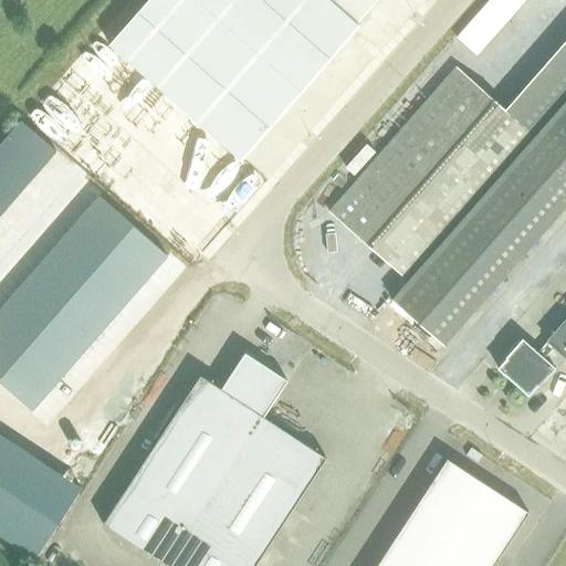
[(147,0),(108,44),(241,160),(360,24),(357,22),(376,0),(147,0)]
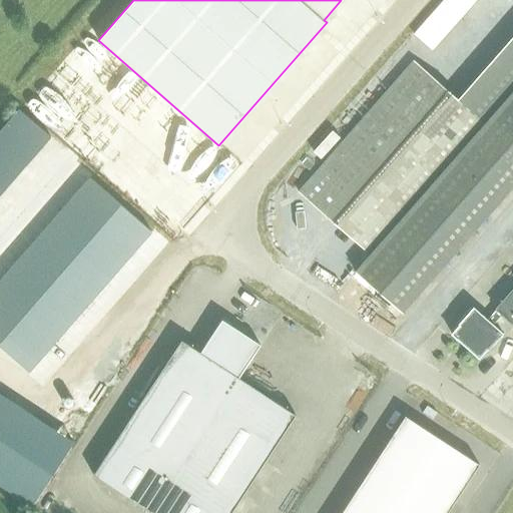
[(512,34),(499,51),(512,62),(512,34)]
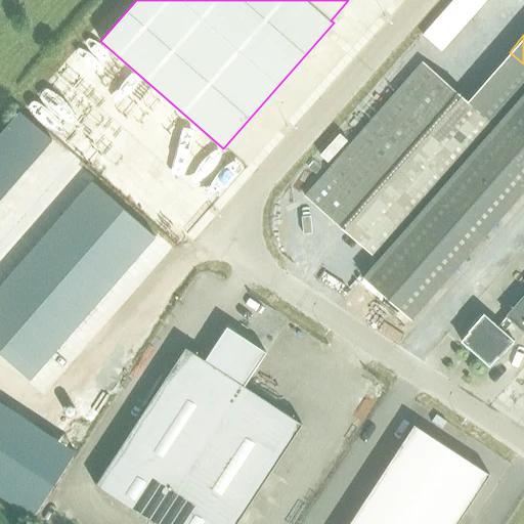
[(523,63),(510,52),(494,70),(523,94),(523,93),(523,63)]
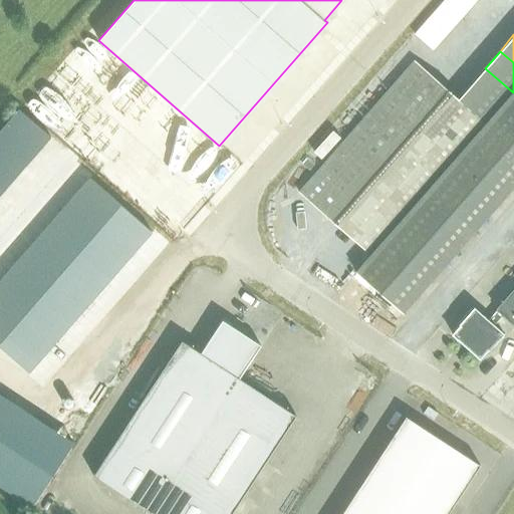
[(414,61),(299,193),(370,256),(382,242),(397,226),(410,211),(424,195),(438,180),(451,164),(465,148),(479,133),(486,124),(458,99),(414,61)]
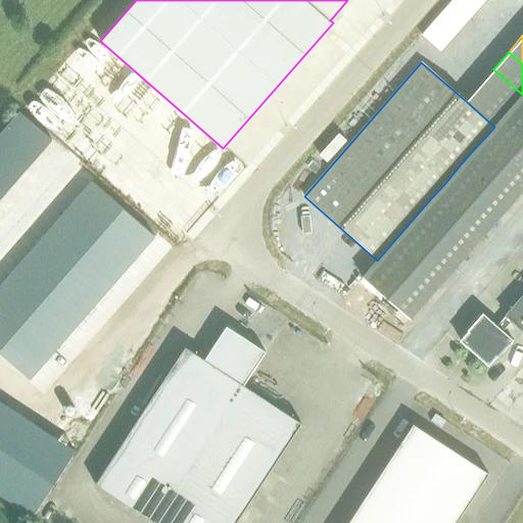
[(522,94),(493,69),(479,86),(508,111),(515,102),(522,94)]
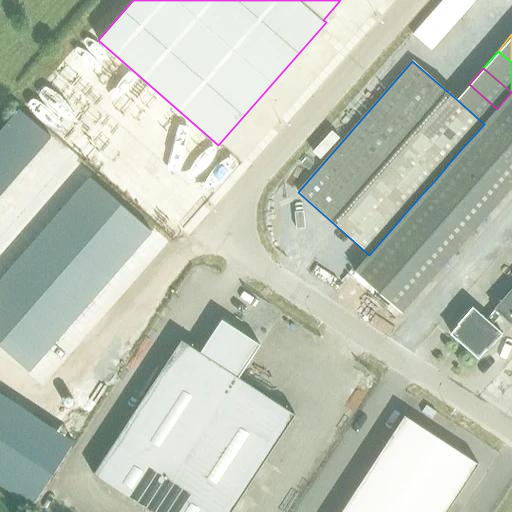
[(469,84),(456,99),(484,124),(490,116),(497,109),(469,84)]
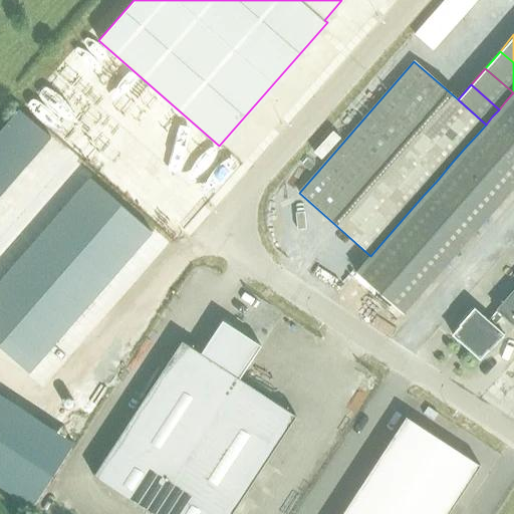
[(499,109),(492,116),(513,136),(513,107),(506,100),(499,109)]
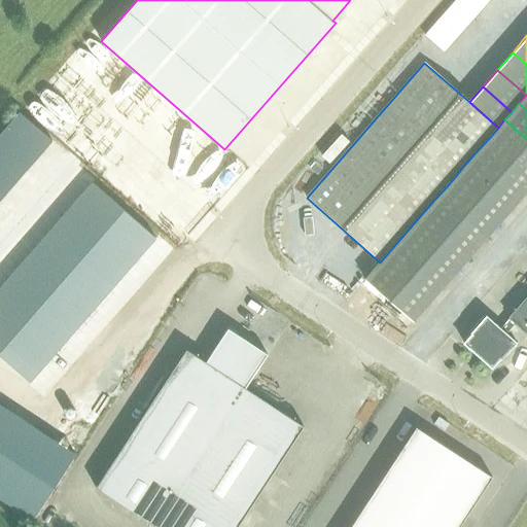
[(51,141),(20,112),(4,130),(37,157),(51,141)]
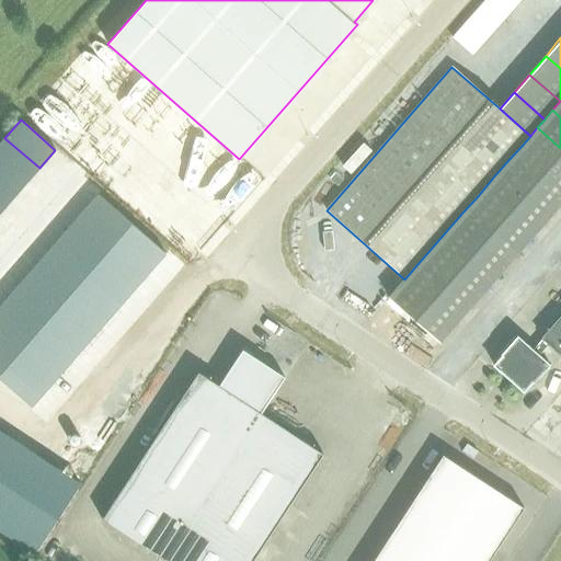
[(523,145),(560,178),(560,148),(537,127),(530,136),(523,145)]
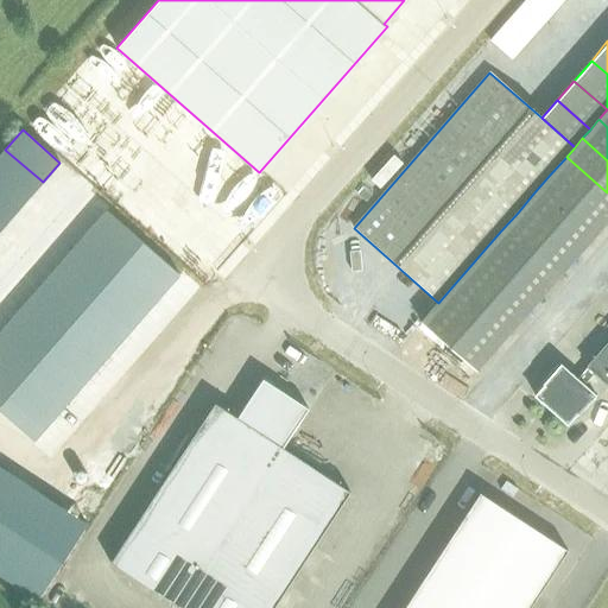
[(43,182),(5,150),(0,154),(0,176),(27,201),(43,182)]
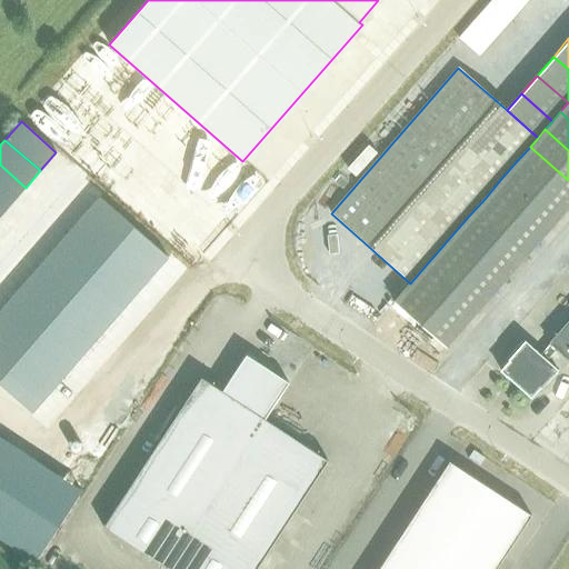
[(568,180),(530,147),(515,163),(567,209),(568,206),(568,180)]
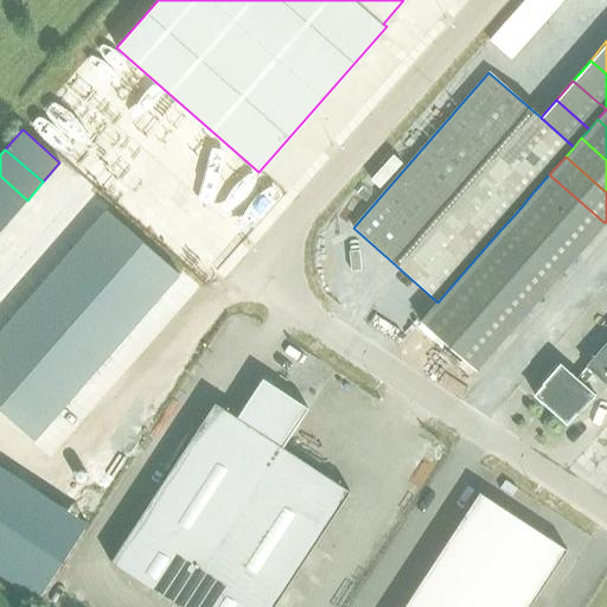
[(549,174),(532,193),(588,242),(605,223),(549,174)]
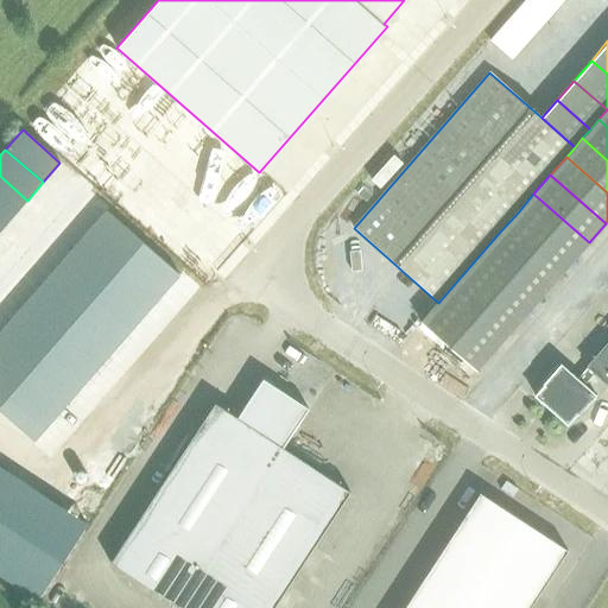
[(27,201),(0,176),(0,209),(11,219),(27,201)]
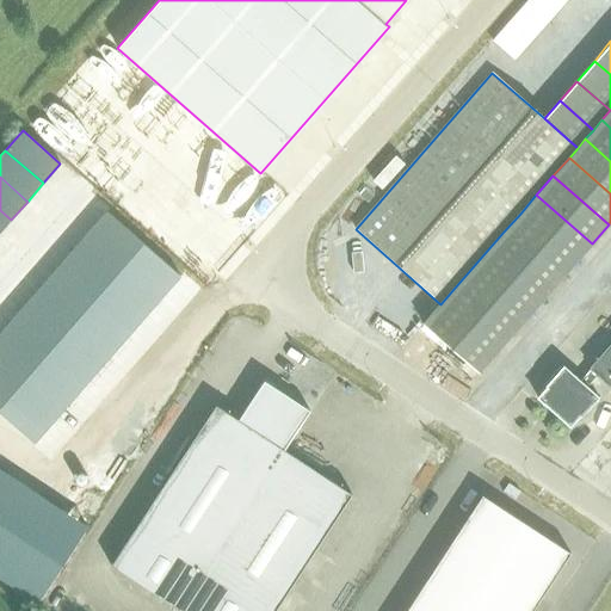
[(536,195),(520,214),(575,261),(592,244),(536,195)]
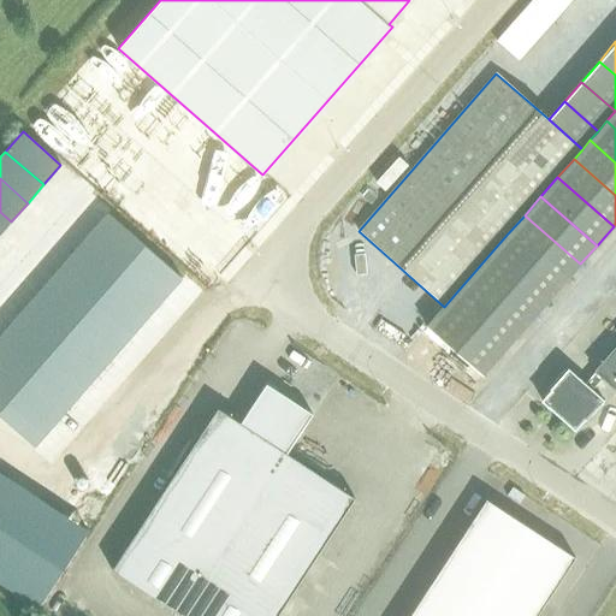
[(0,234),(11,221),(0,212),(0,234)]
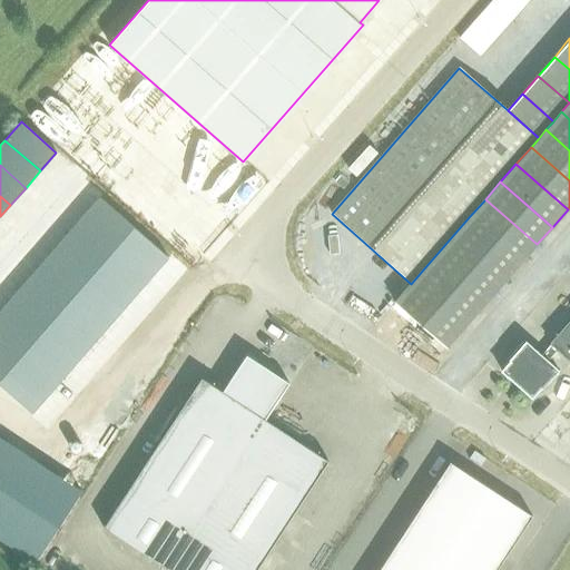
[(99,198),(84,215),(118,245),(134,228),(99,198)]
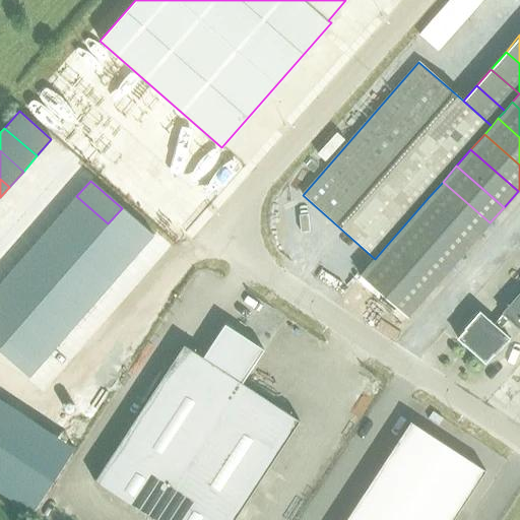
[(443,182),(429,197),(475,239),(490,222),(443,182)]
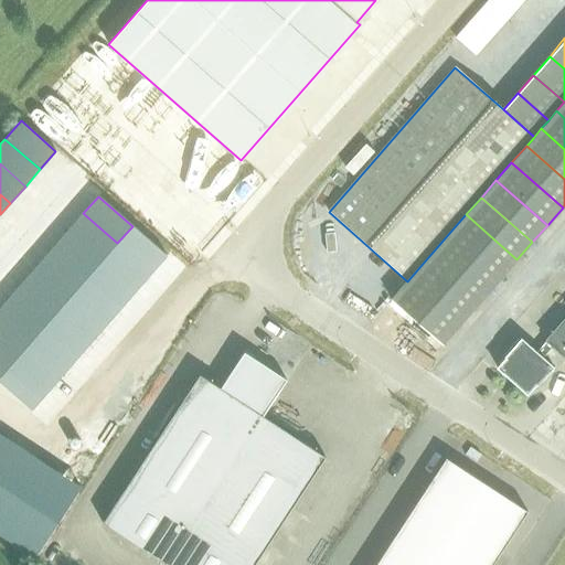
[(83,213),(68,231),(103,260),(117,243),(83,213)]
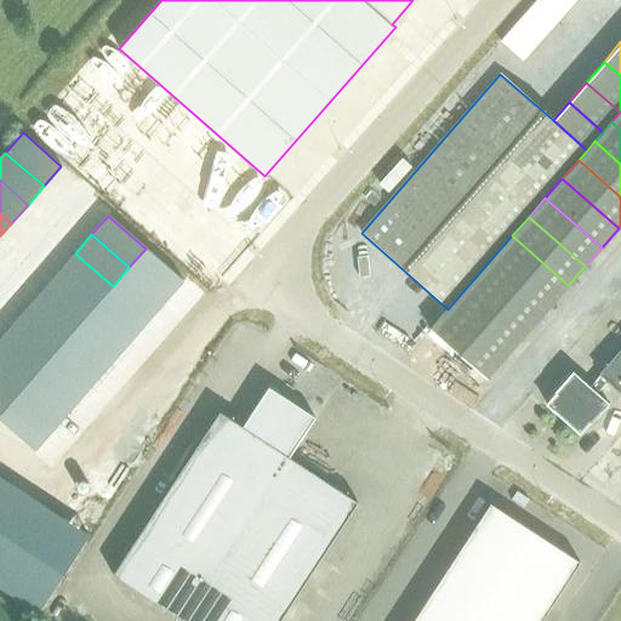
[(512,235),(495,255),(552,305),(568,285),(512,235)]
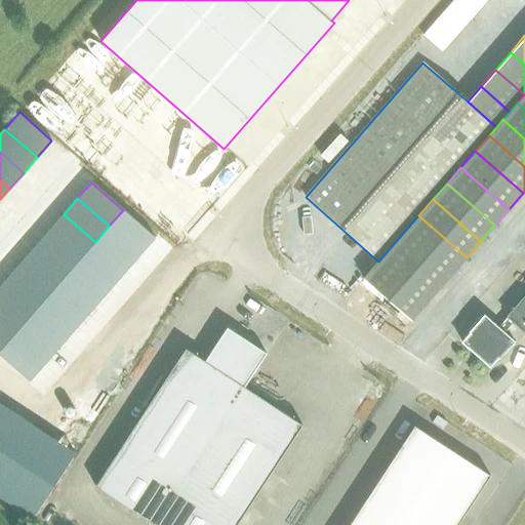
[(123,210),(109,226),(140,253),(155,237),(123,210)]
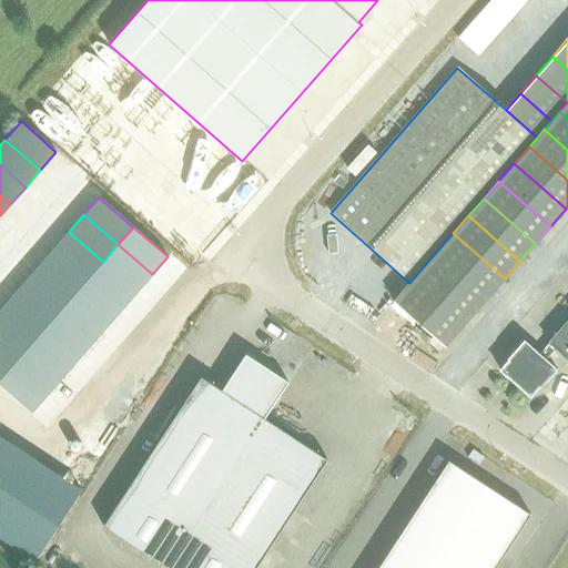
[(69,232),(53,249),(88,279),(103,262),(69,232)]
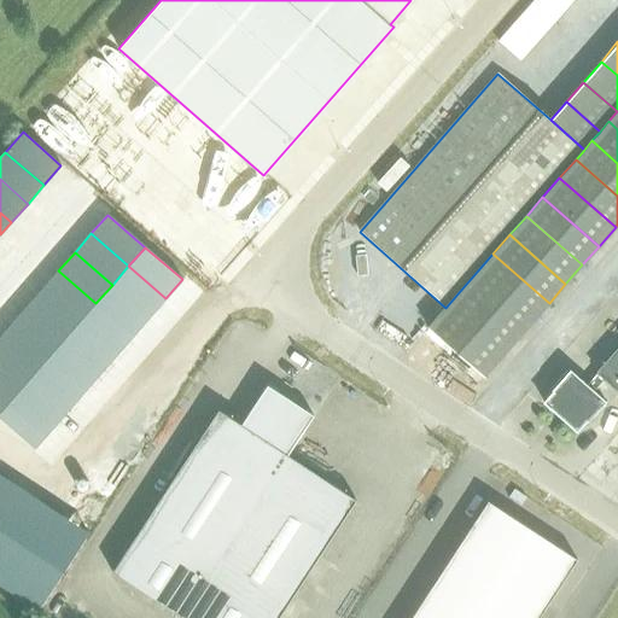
[(493,254),(477,272),(532,321),(549,303),(493,254)]
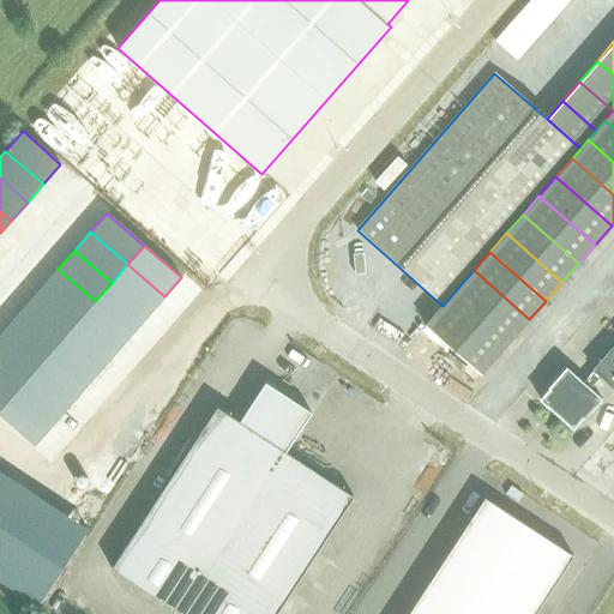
[(127,264),(112,283),(148,314),(164,296),(127,264)]
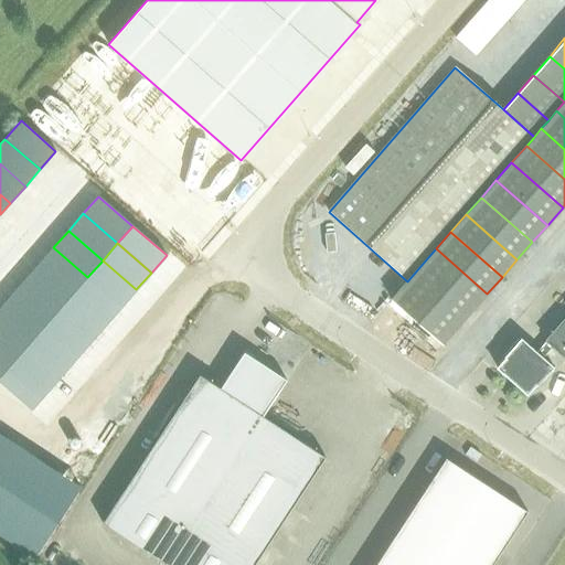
[(53,247),(39,265),(72,295),(87,277),(53,247)]
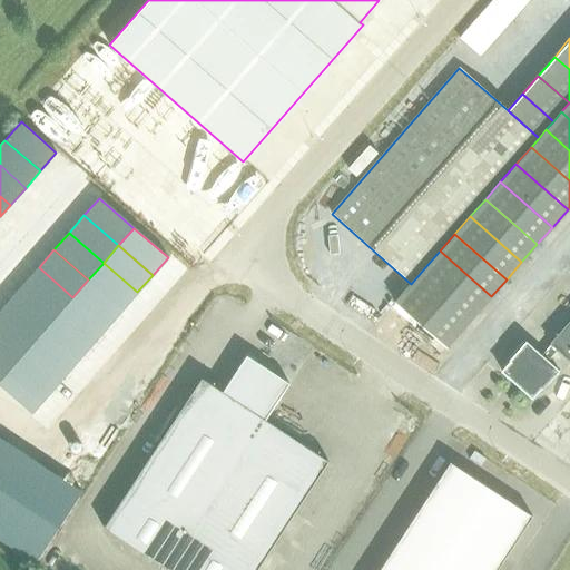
[(440,251),(424,268),(475,314),(491,296),(440,251)]
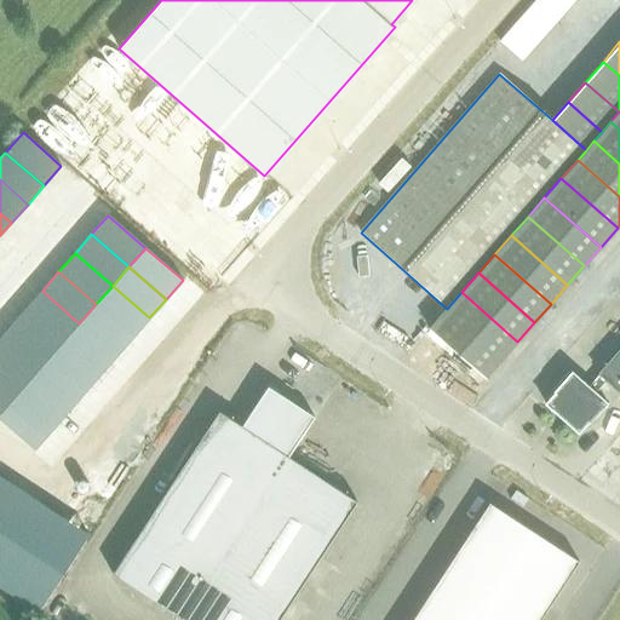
[(113,286),(96,304),(133,337),(149,317),(113,286)]
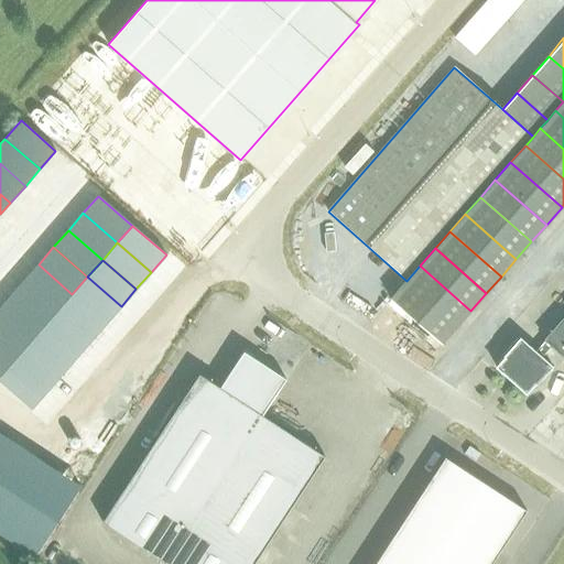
[(39,264),(23,281),(57,311),(72,294),(39,264)]
